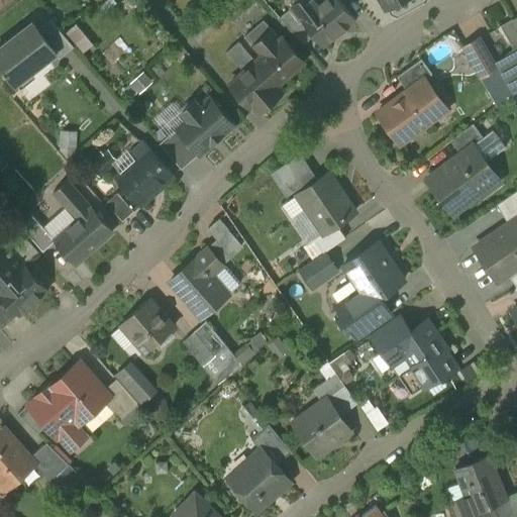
[(340,0),(321,0),(319,2),(317,0),(299,0),(292,5),(293,6),(315,35),(323,44),(355,19),(340,0)]
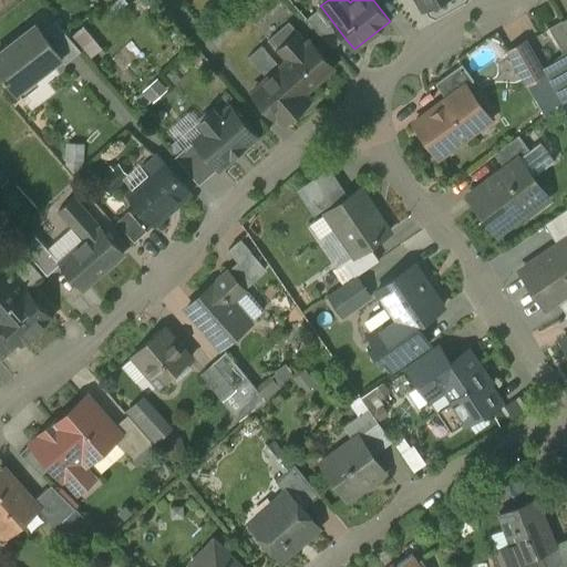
[(418,0),(424,12),(446,0),(418,0)]
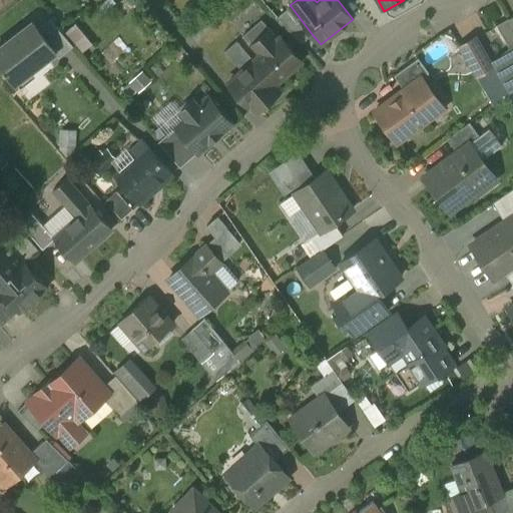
[(313,35),(291,6),(278,16),(302,43),(313,35)]
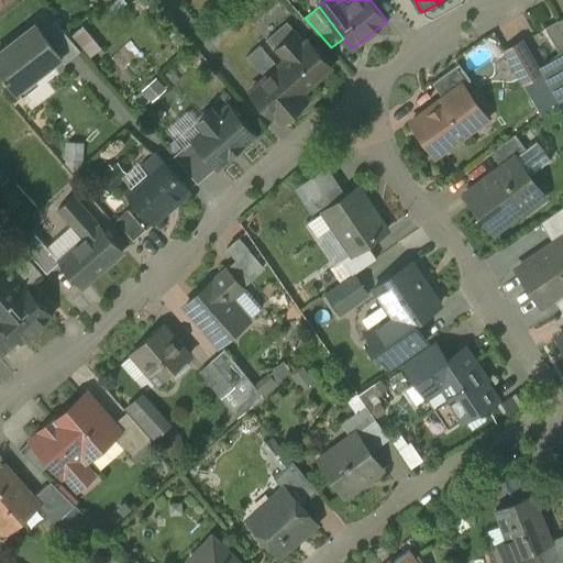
[(559,22),(547,29),(547,28),(545,28),(559,52),(562,48),(562,28),(559,20),(558,21),(559,22)]
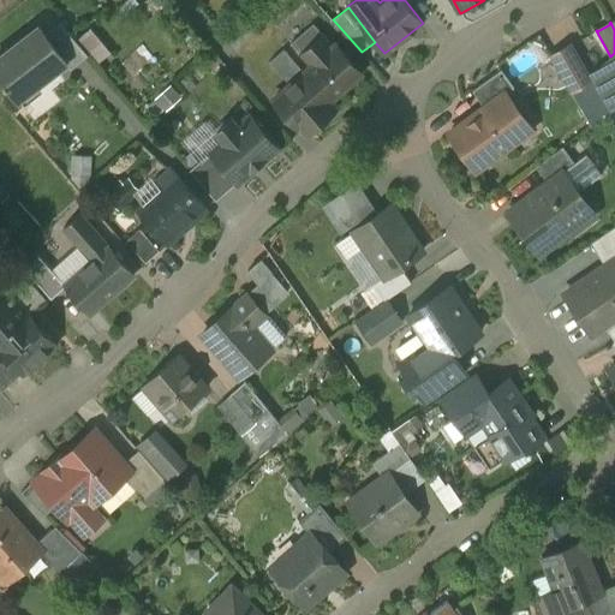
[(291,84),(274,99),(300,129),(300,127),(306,135),(338,107),(332,101),(362,73),(335,43),(334,46),(315,23),(292,43),(311,66),(305,72),(291,84)]
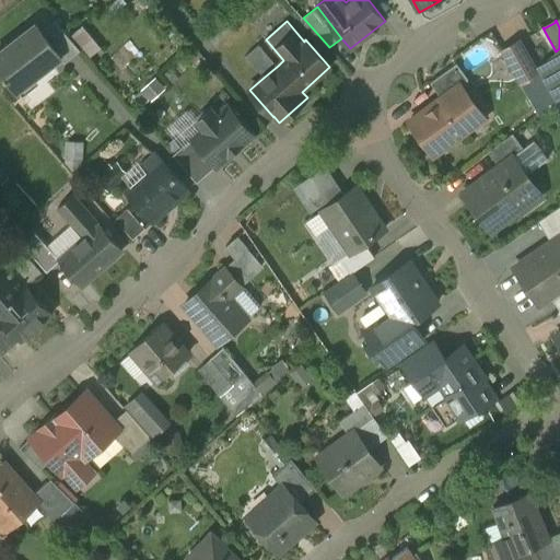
[(36,24),(0,51),(0,67),(18,90),(60,57),(61,56),(47,38),(36,24)]
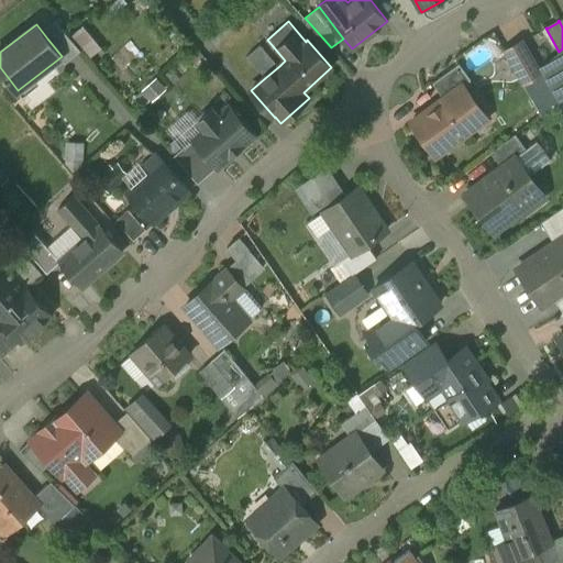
[(68,35),(61,29),(47,39),(62,56),(61,57),(65,63),(80,51),(68,35)]
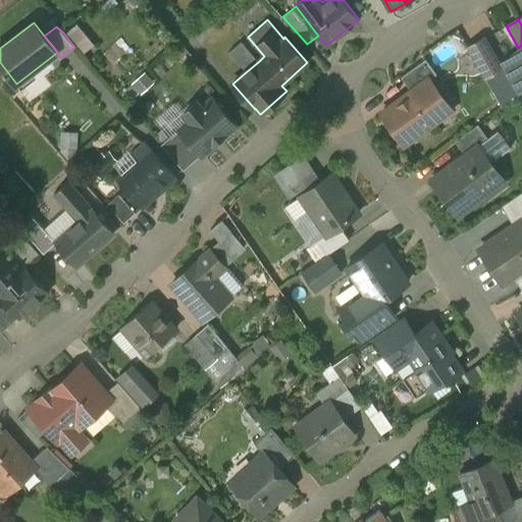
[(484,38),(468,47),(485,76),(502,68),(484,38)]
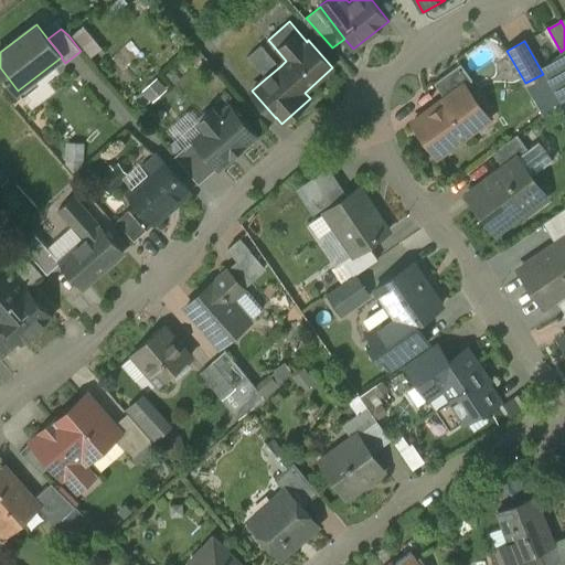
[(280,66),(262,44),(248,56),(267,77),(280,66)]
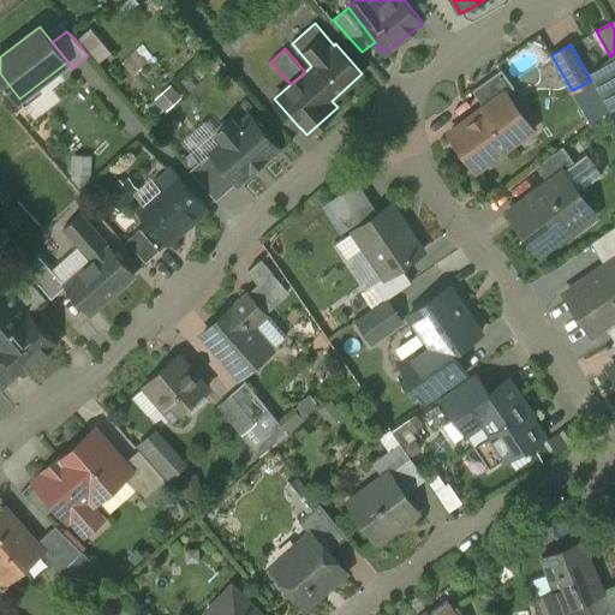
[(502,70),(472,90),(484,107),(505,93),(506,95),(515,88),(502,70)]
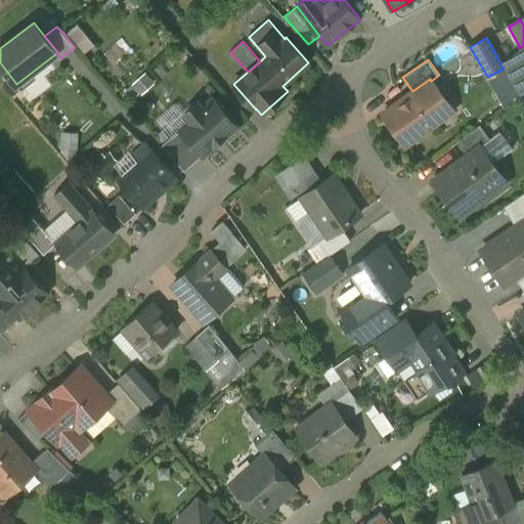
[(412,91),(384,113),(393,125),(398,127),(409,142),(437,123),(433,117),(448,105),(431,81),(430,79),(412,91)]
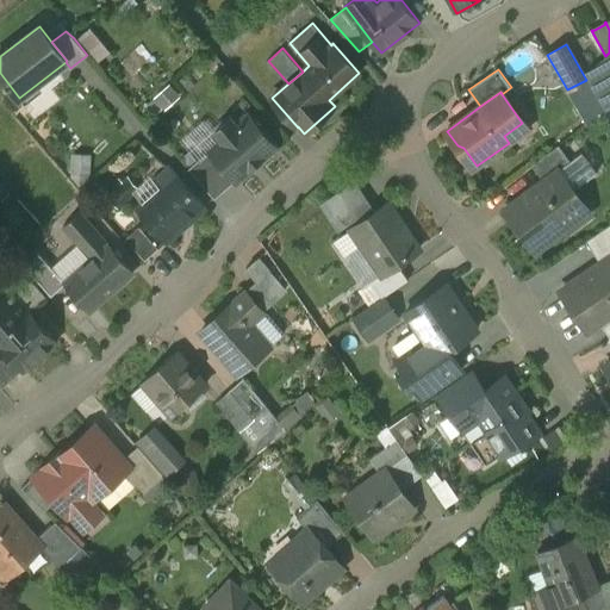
[(249,117),(237,126),(230,119),(216,132),(223,139),(210,150),(219,160),(236,179),(237,180),(275,147),(249,117)]
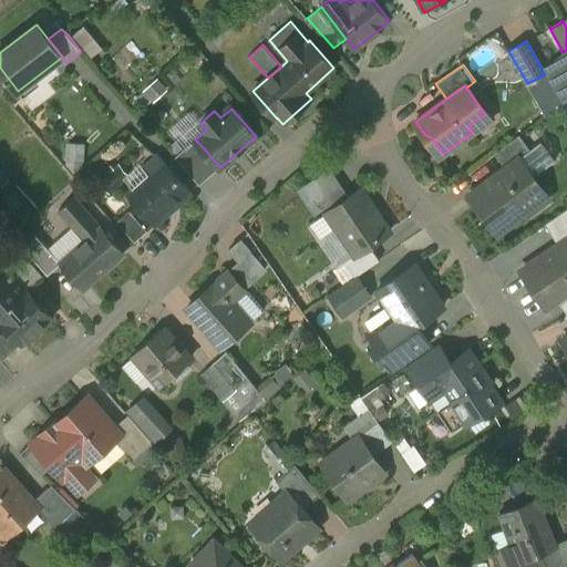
[(519,135),(494,154),(505,168),(518,158),(519,158),(531,151),(531,150),(519,135)]
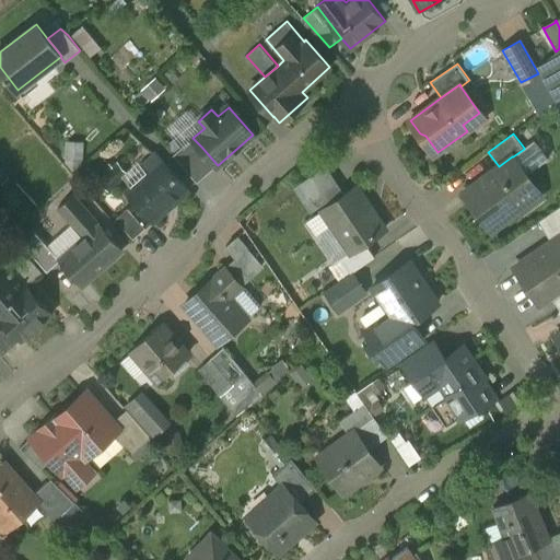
[(193,138),(173,155),(182,164),(201,147),(193,138)]
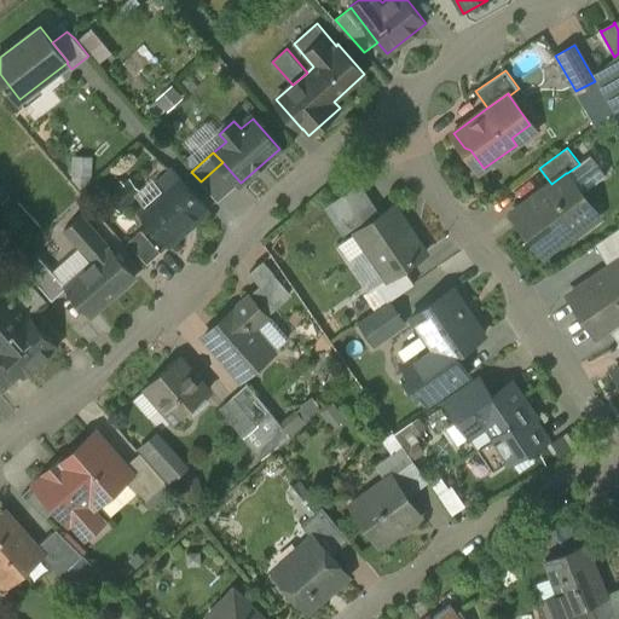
[(591,155),(579,163),(579,165),(567,173),(582,194),(606,175),(591,155)]
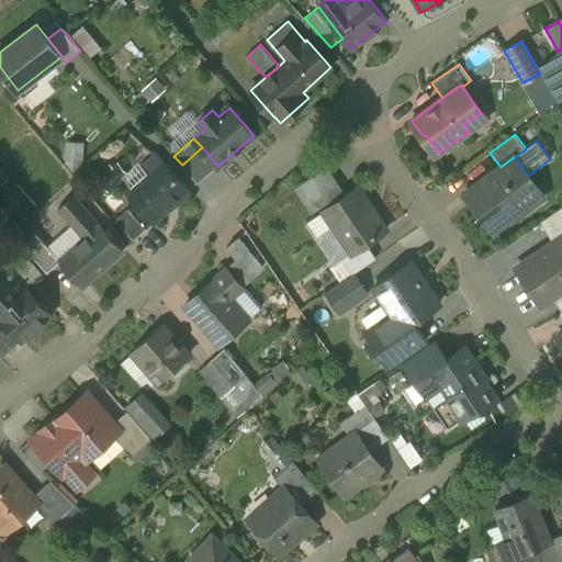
[(202,147),(182,165),(198,182),(217,165),(202,147)]
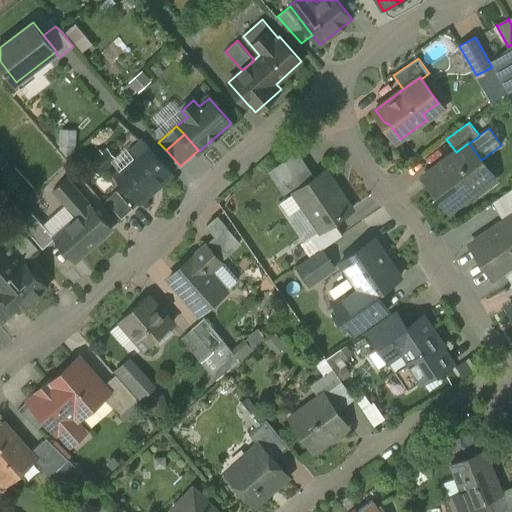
[(172,174),(143,141),(130,152),(135,158),(115,173),(140,202),(172,174)]
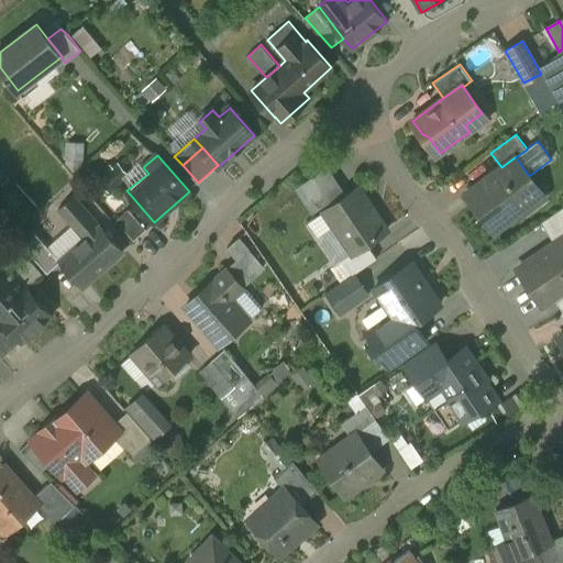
[(501,167),(465,194),(495,232),(522,211),(519,207),(541,190),(529,176),(516,157),(515,157),(501,167)]
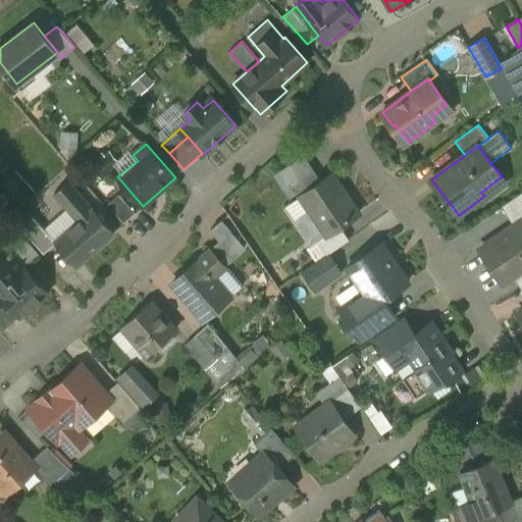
[(111,153),(95,168),(102,176),(119,161),(111,153)]
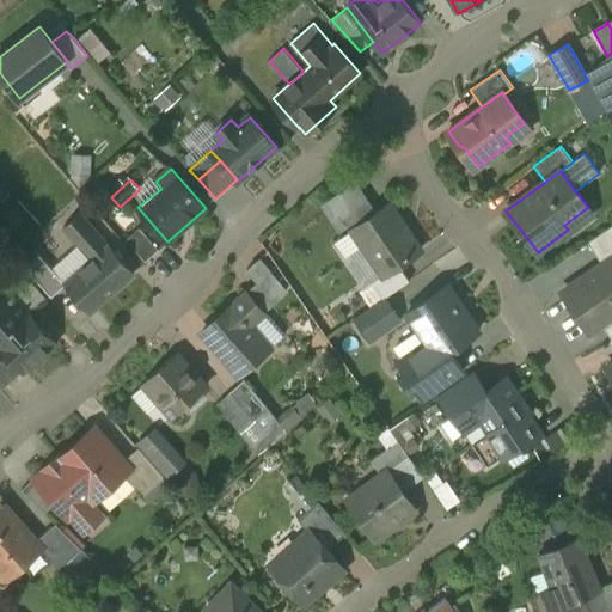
[(390,204),(353,231),(383,275),(384,276),(399,265),(421,250),(390,204)]
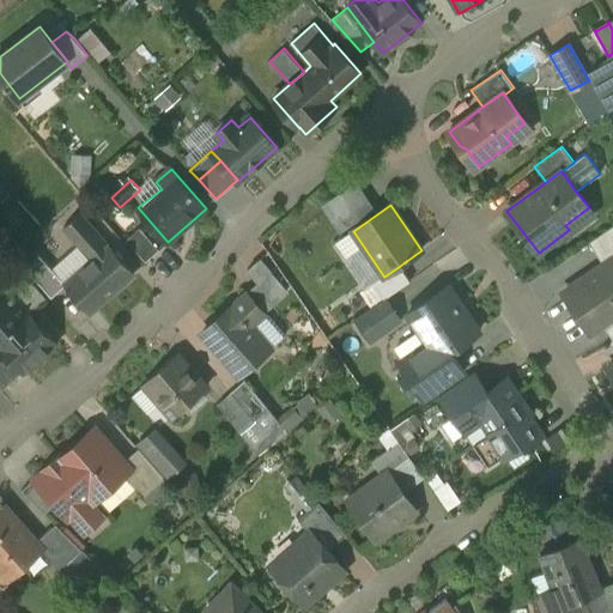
[(109,246),(83,217),(66,231),(91,260),(91,259),(92,261),(109,246)]
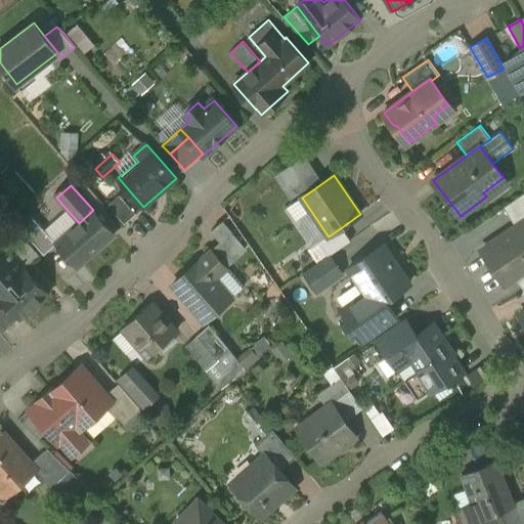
[(523,193),(504,208),(514,222),(523,214),(523,193)]
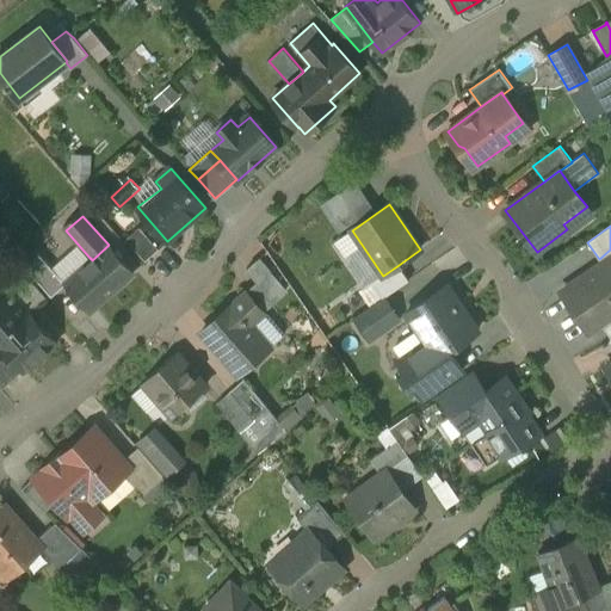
[(160,250),(141,229),(128,240),(148,261),(160,250)]
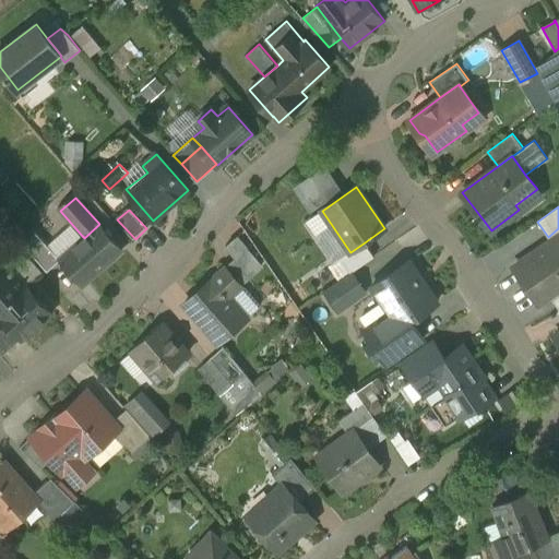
[(99,224),(84,238),(83,236),(83,237),(60,258),(60,259),(84,285),(122,251),(99,224)]
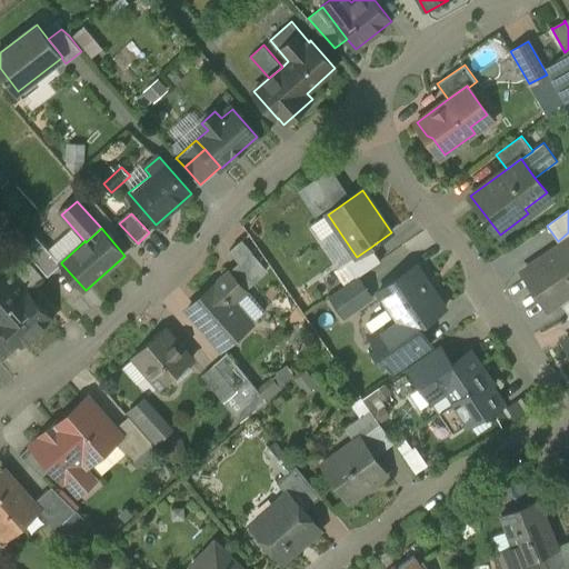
[(60,262),(37,237),(23,249),(47,276),(61,263),(60,262)]
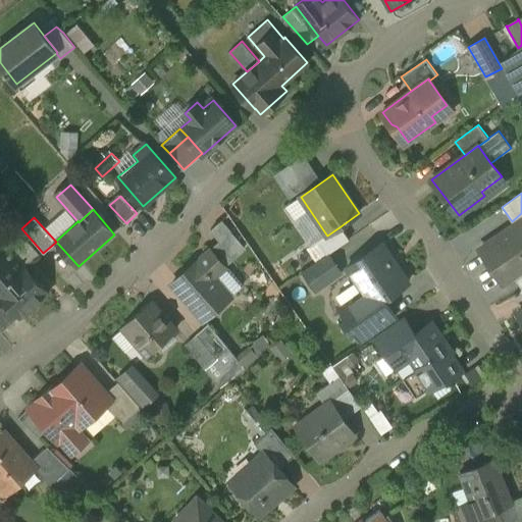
[(521,219),(479,250),(504,284),(521,271),(521,219)]
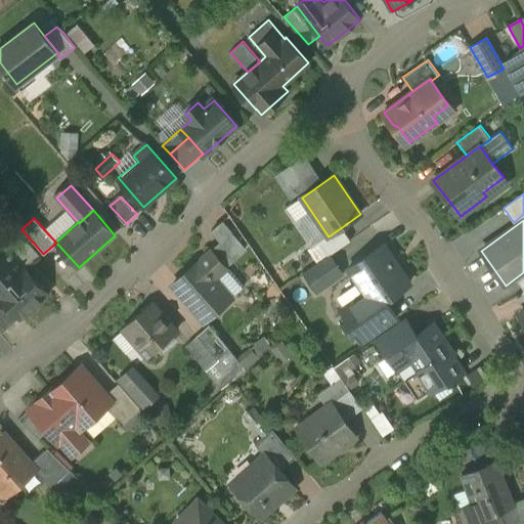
[(342,227),(329,236),(328,235),(319,241),(330,256),(351,241),(342,227)]
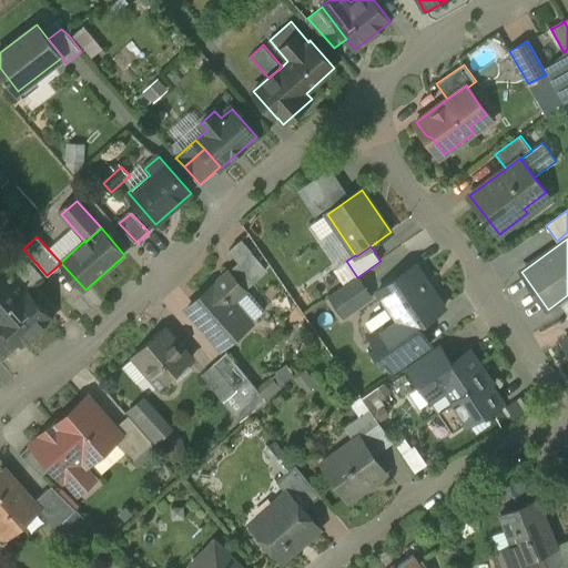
[(43,276),(20,250),(4,264),(27,290),(28,291),(43,276)]
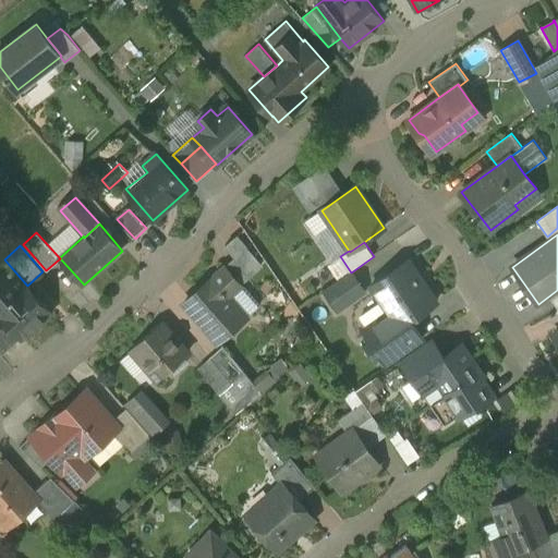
[(4,259),(3,259),(0,262),(0,313),(9,323),(21,337),(22,337),(50,312),(27,286),(26,284),(4,259)]
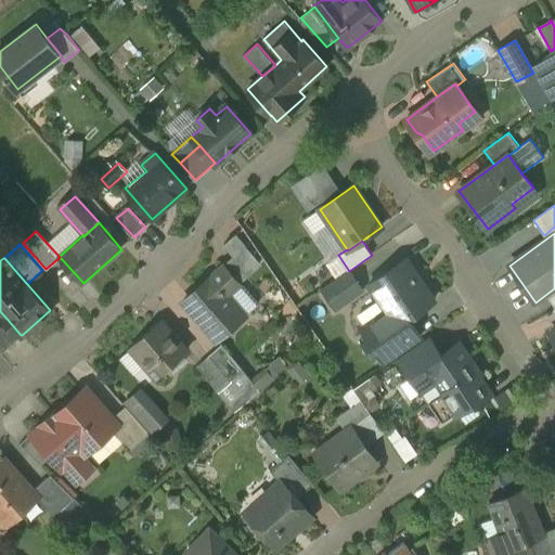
[(434,300),(405,259),(370,284),(390,314),(397,324),(398,325),(409,318),(434,300)]
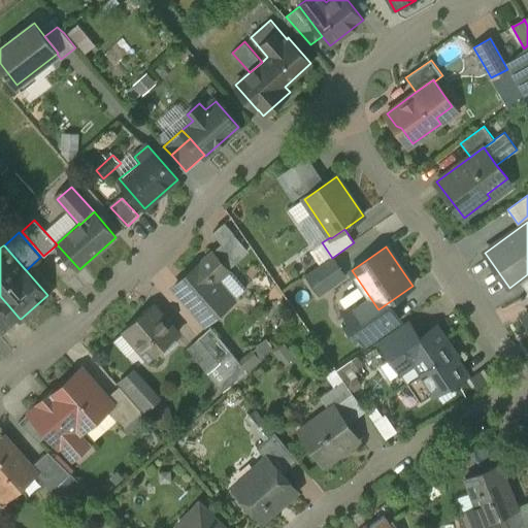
[(213,253),(174,287),(206,324),(234,299),(217,279),(228,270),(213,253)]
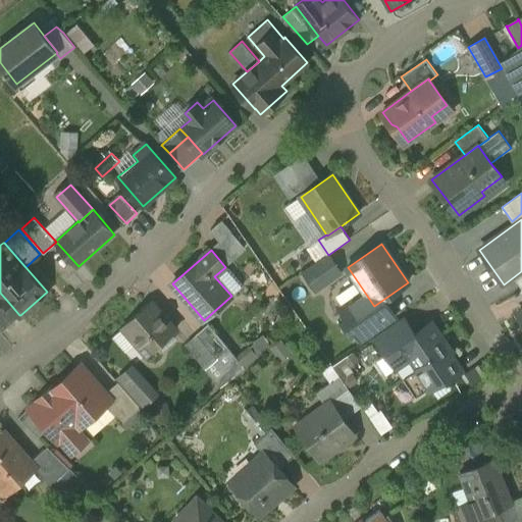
[(328,255),(304,272),(317,291),(342,273),(328,255)]
